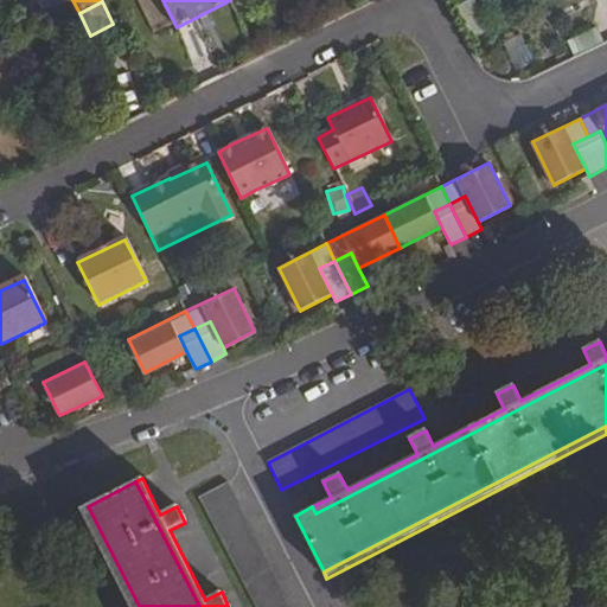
[(254,606),(291,606),(229,483),(198,498),(254,606)]
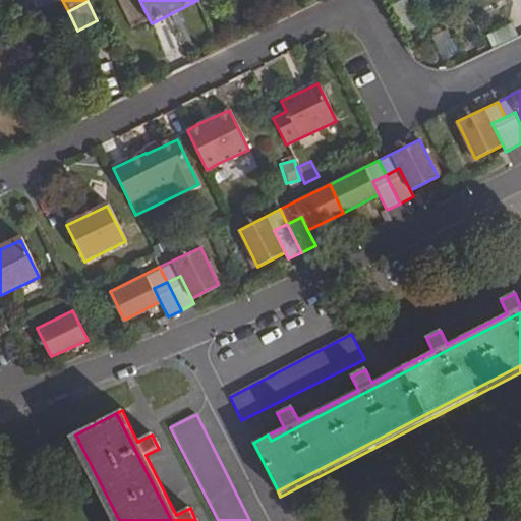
[(119,520),(75,435),(70,438),(112,520),(119,520)]
